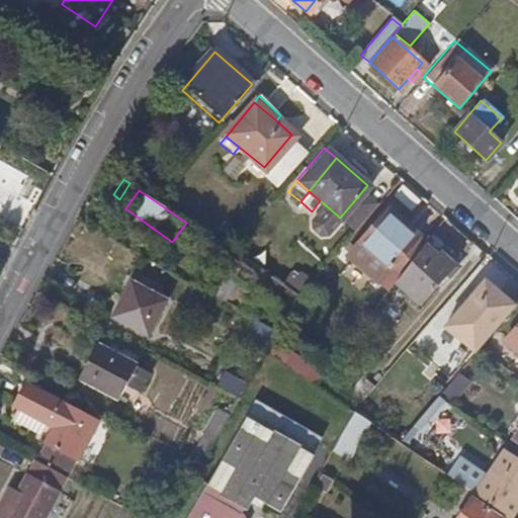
[(357,261),(387,287),(395,278),(421,244),(424,240),(403,222),(400,225),(382,210),(359,239),(368,247),(357,261)]
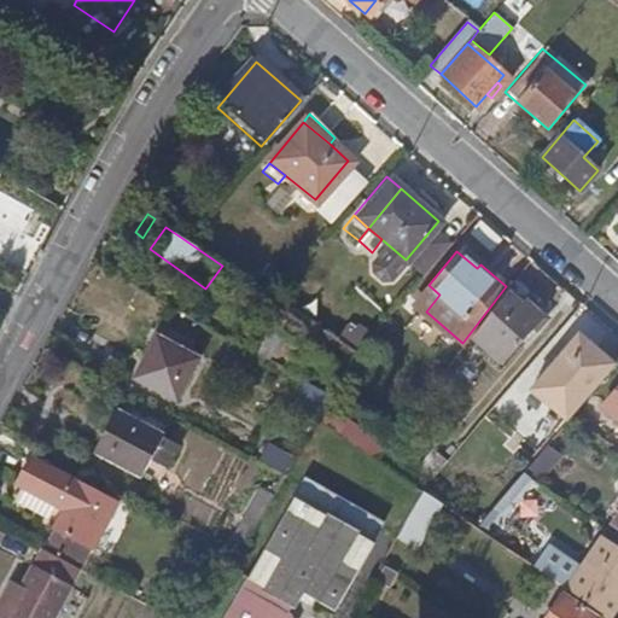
[(414,301),(426,312),(439,295),(429,285),(414,301)]
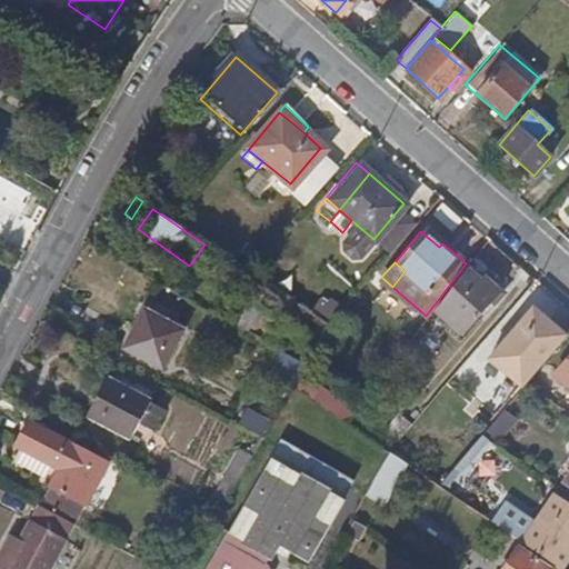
[(466,263),(462,268),(476,279),(479,275),(466,263)]
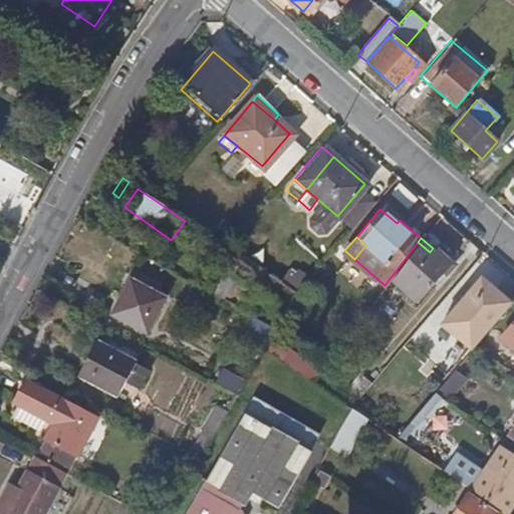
[(447,261),(433,248),(430,252),(418,242),(392,276),(416,296),(447,261)]
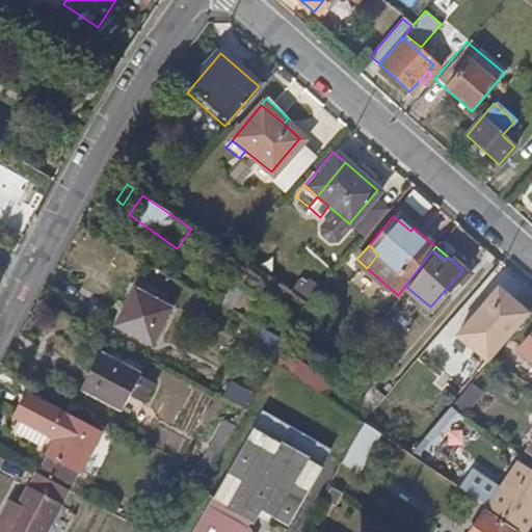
[(240,316),(239,319),(259,329),(262,322),(254,317),(243,312),(247,306),(257,311),(271,285),(256,273),(247,267),(225,308),(240,316)]
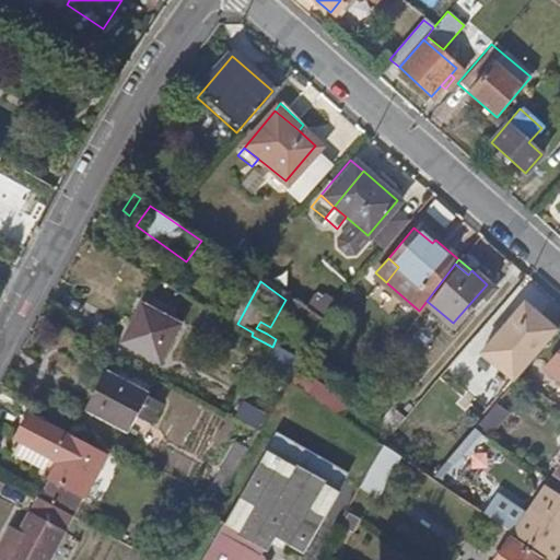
[(522,303),(478,354),(510,381),(552,329),(522,303)]
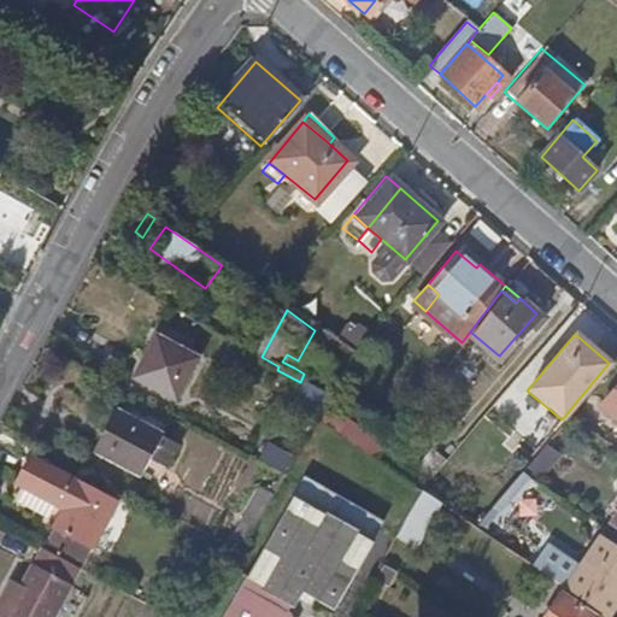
[(131,378),(170,399),(193,358),(153,336),(131,378)]
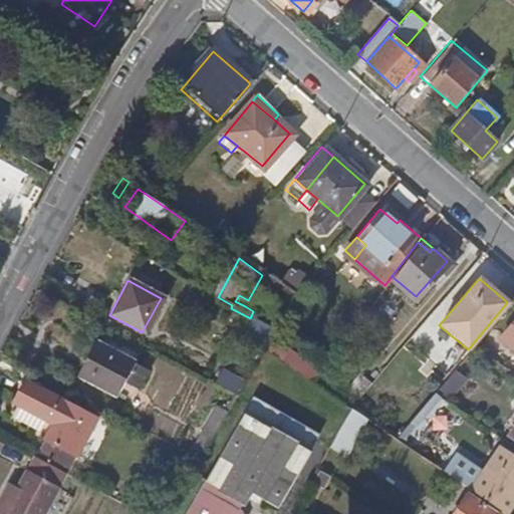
[(245,306),(248,300),(239,295),(235,301),(245,306)]
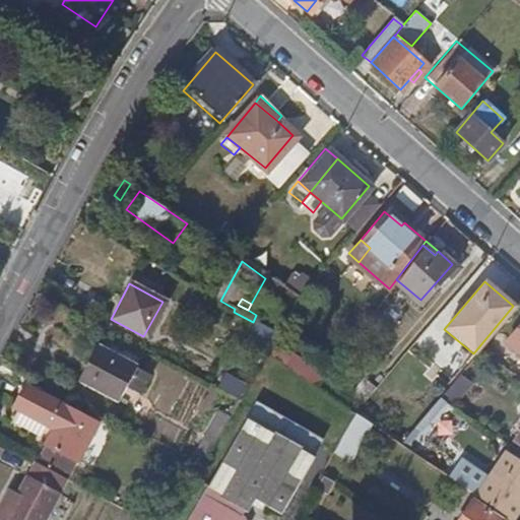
[(519,354),(519,320),(504,341),(519,354)]
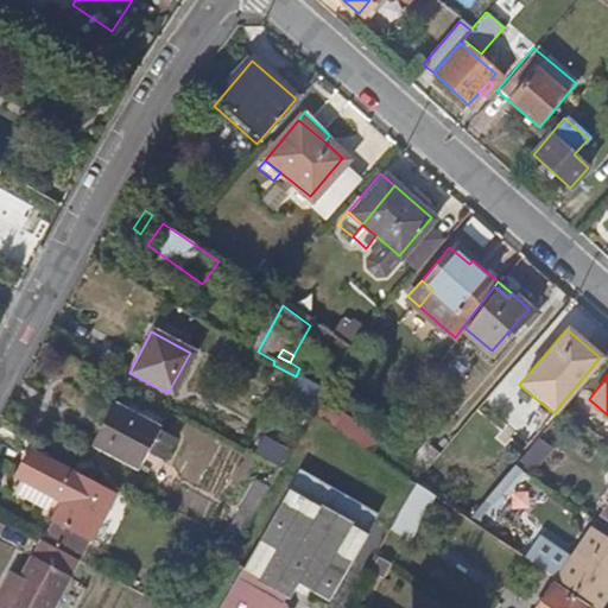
[(113,404),(90,445),(134,469),(158,428),(113,404)]
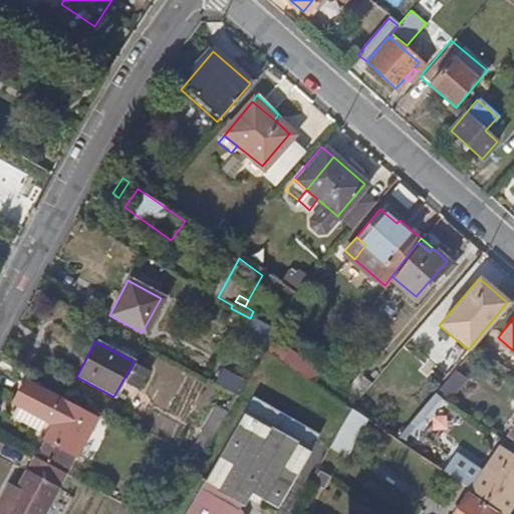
[(441,399),(446,403),(465,379),(454,371),(434,394),(441,399)]
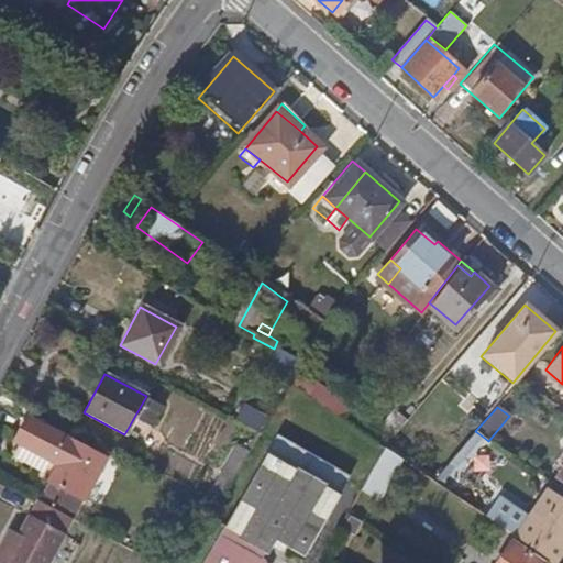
[(37,503),(69,520),(70,521),(102,461),(25,420),(13,443),(55,465),(35,503),(37,503)]
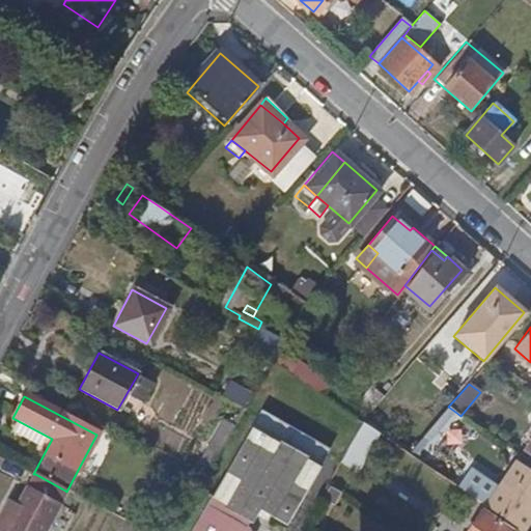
[(435,436),(455,412),(448,407),(428,429),(435,436)]
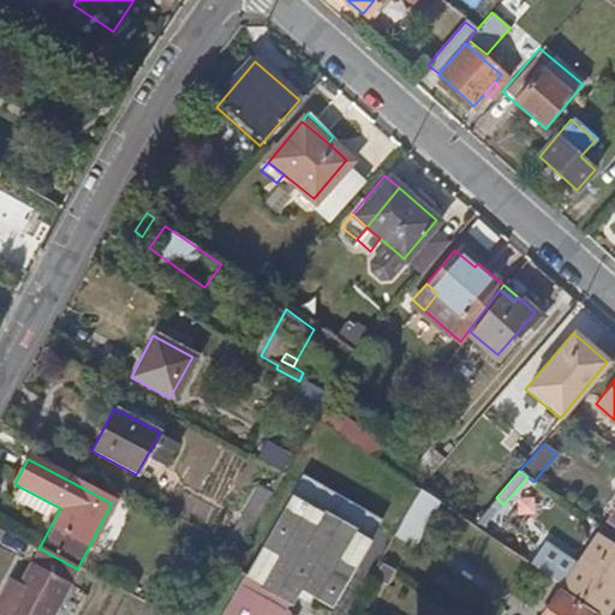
[(221,614),(288,614),(287,609),(284,607),(290,597),(293,598),(302,583),(333,601),(368,538),(365,537),(376,517),(302,475),(221,614)]
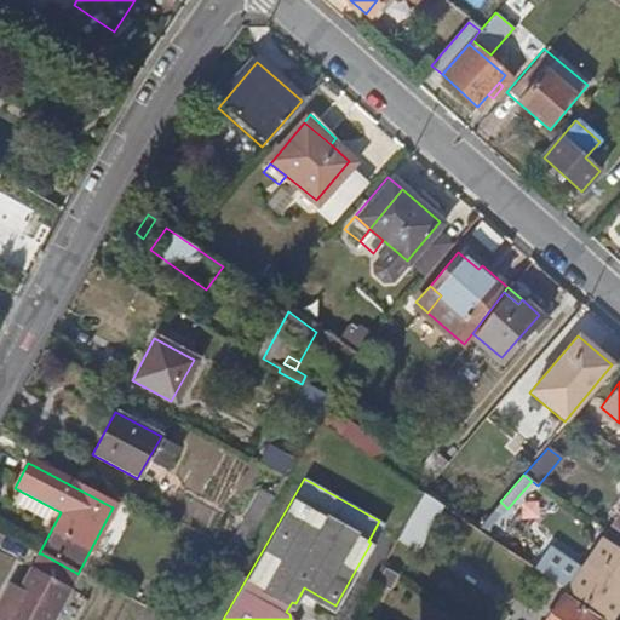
[(423,493),(396,540),(413,549),(438,504),(423,493)]
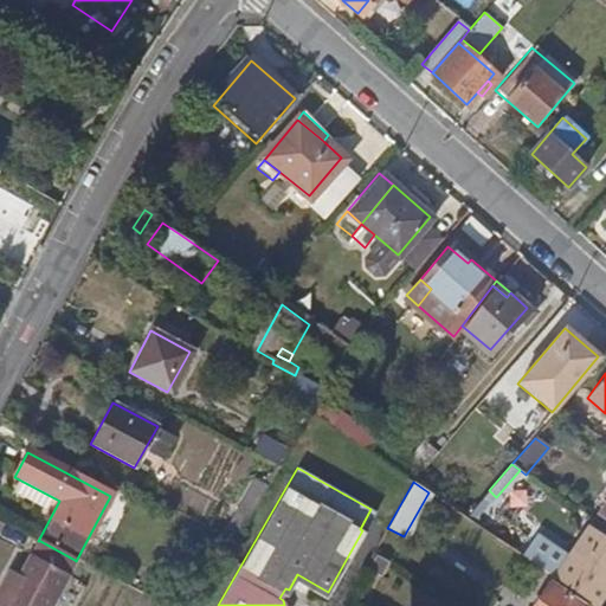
[(552,575),(594,605),(595,605),(605,592),(605,536),(587,523),(567,552),(552,575)]
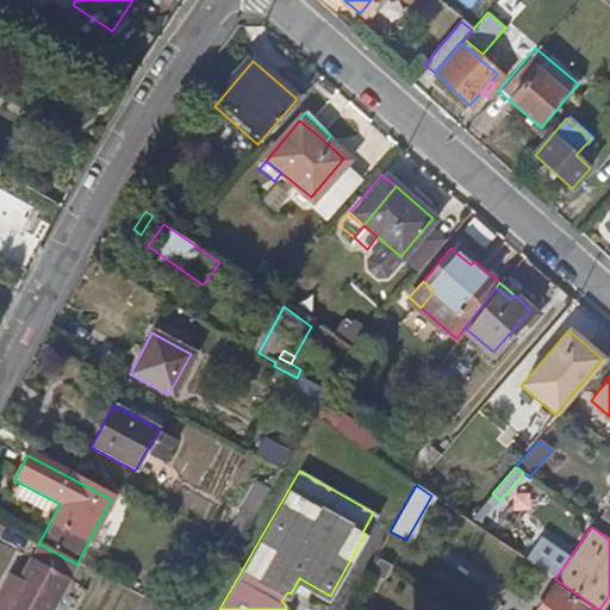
[(49,609),(75,564),(41,545),(20,583),(11,577),(0,595),(0,609),(49,609)]
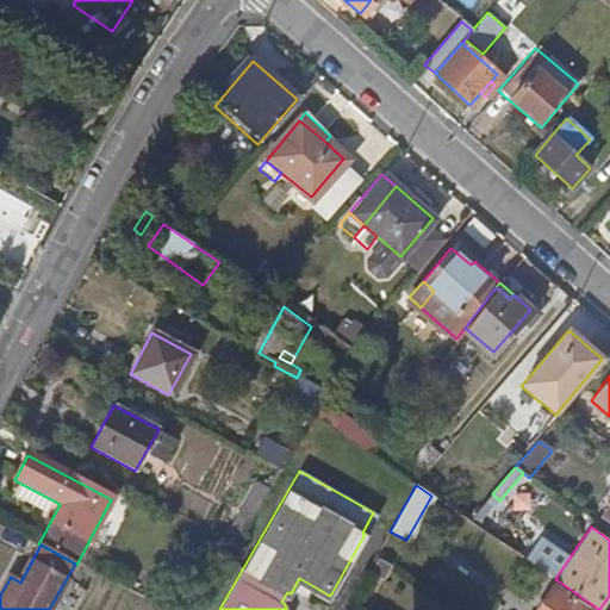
[(582,609),(552,589),(537,609),(582,609)]
